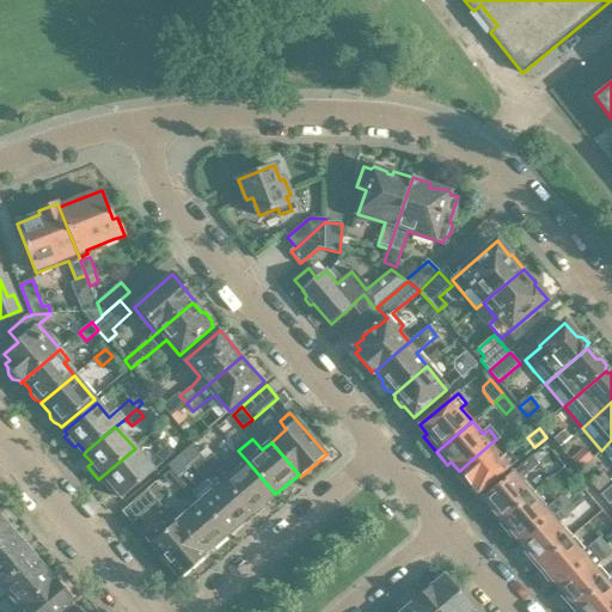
[(496,439),(459,471),(454,473),(466,488),(471,484),(478,494),(516,461),(508,452),(502,457),(493,445),(499,440),(496,439)]
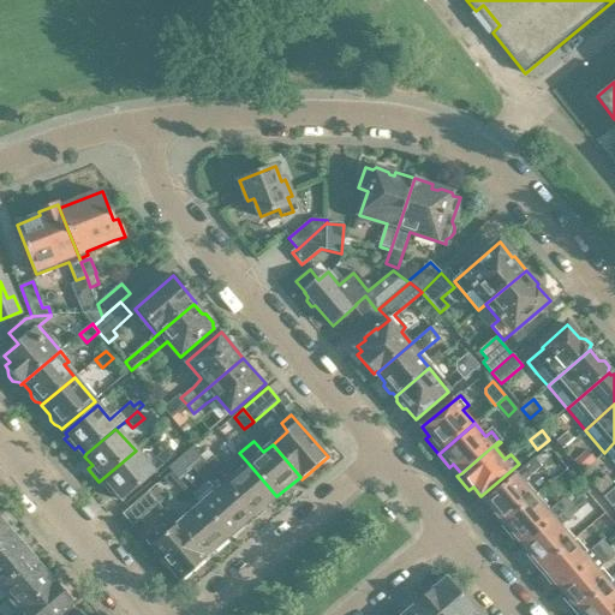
[(614,442),(604,453),(614,464),(614,442)]
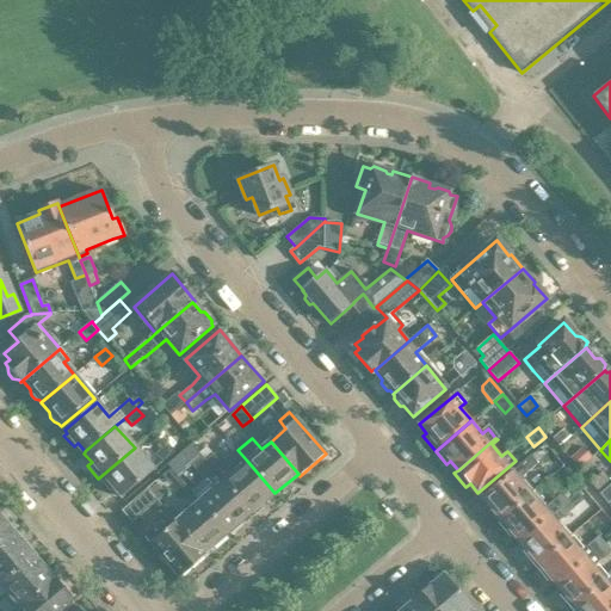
[(155,455),(162,462),(174,452),(167,444),(155,455)]
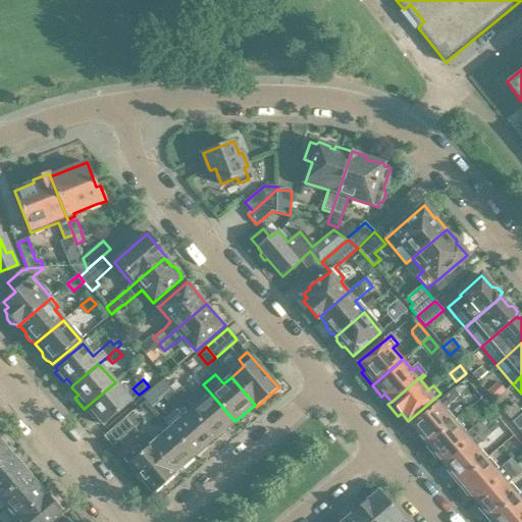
[(185,389),(184,389),(176,381),(170,387),(172,389),(215,438),(235,421),(211,394),(199,405),(185,389)]
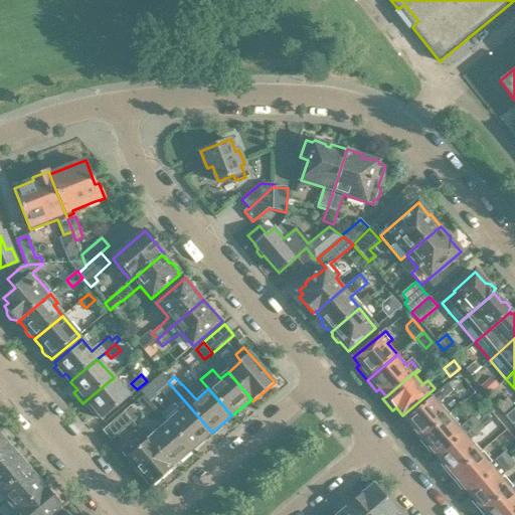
[(129,395),(114,377),(82,403),(94,414),(97,412),(103,419),(129,395)]
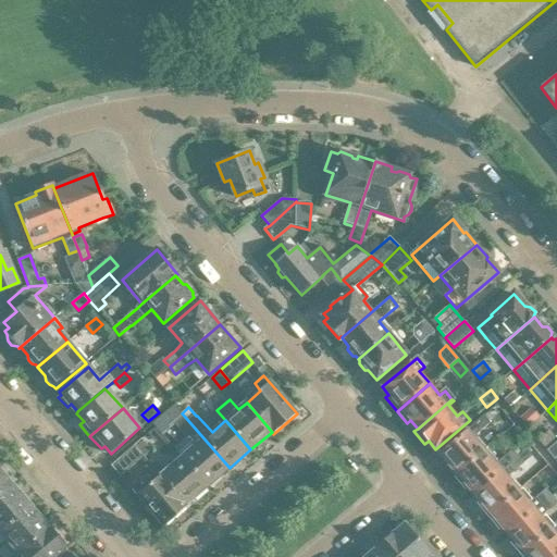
[(230,468),(184,416),(174,424),(188,440),(190,437),(197,445),(182,457),(208,486),(230,468)]
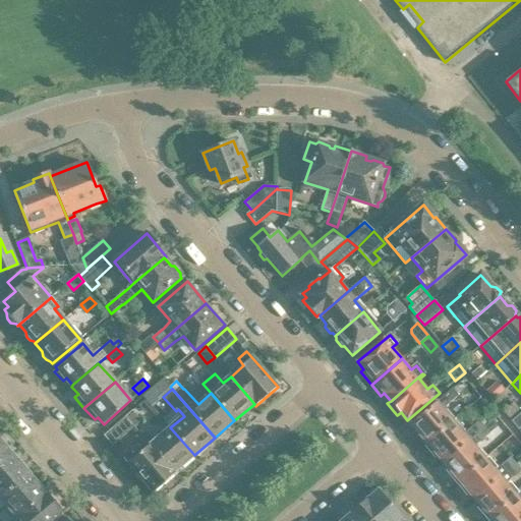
[(453,389),(410,424),(417,431),(414,433),(424,446),(453,421),(443,409),(458,396),(453,389)]
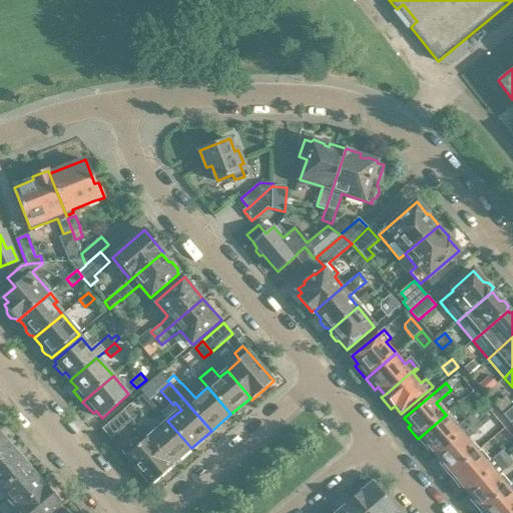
[(495,405),(502,413),(512,403),(506,396),(495,405)]
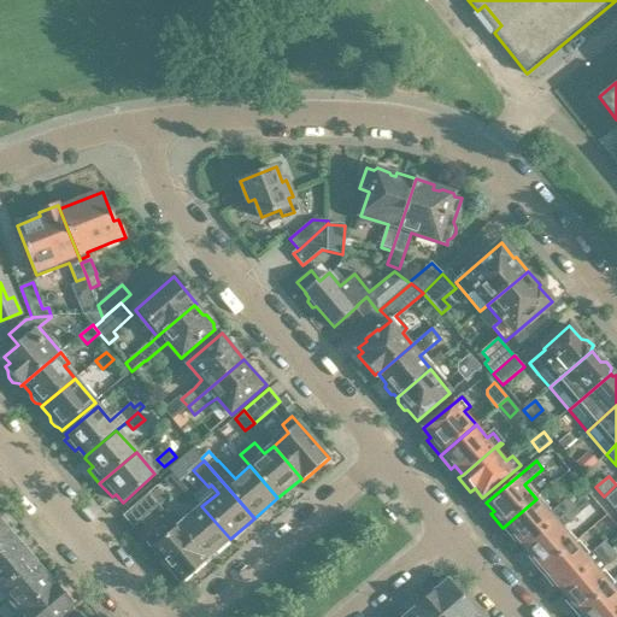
[(148,493),(159,505),(168,499),(157,486),(148,493)]
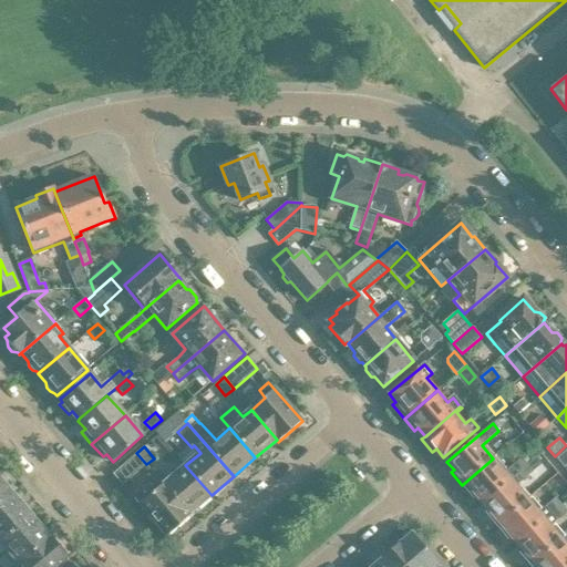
[(566,449),(556,459),(565,468),(566,465),(566,449)]
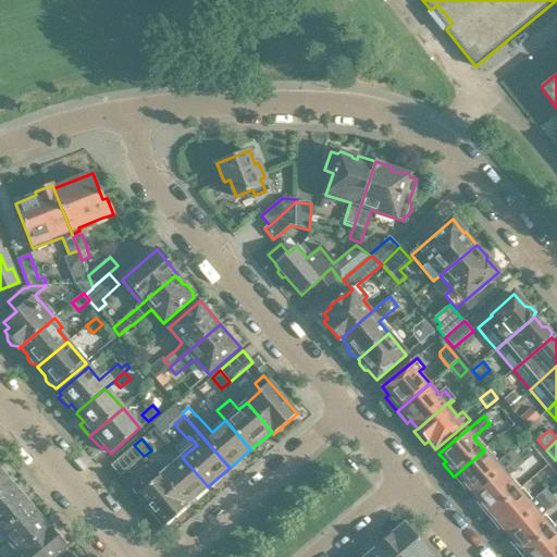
[(144,456),(134,445),(111,466),(121,477),(144,456)]
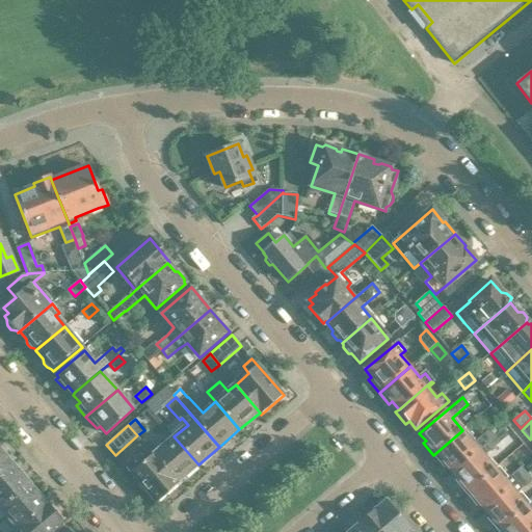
[(473,444),(462,430),(433,455),(445,469),(448,467),(452,472),(495,435),(489,429),(473,444)]
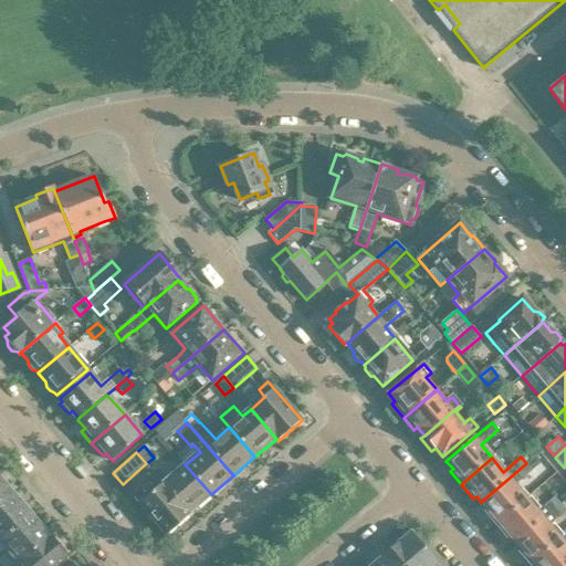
[(526,463),(481,502),(488,510),(485,511),(496,525),(527,498),(516,485),(533,471),(532,470),(537,465),(532,459),(526,463)]
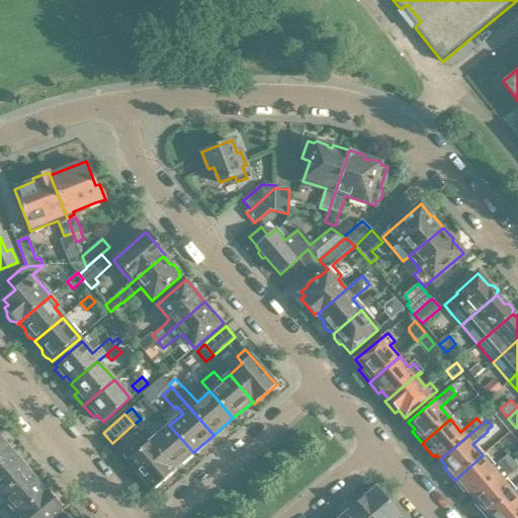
[(193,452),(169,425),(150,442),(173,469),(193,452)]
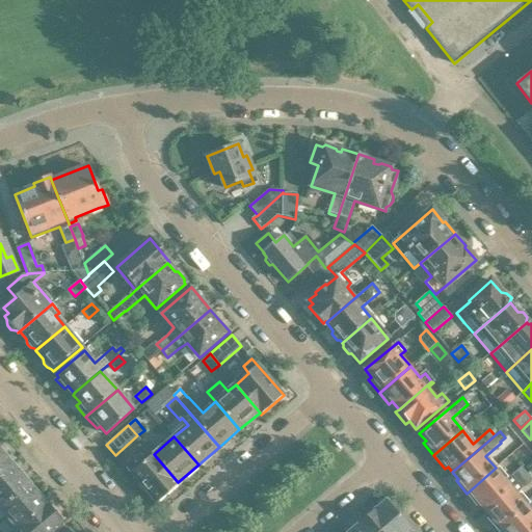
[(0,475),(15,462),(7,454),(3,454),(0,450),(0,475)]
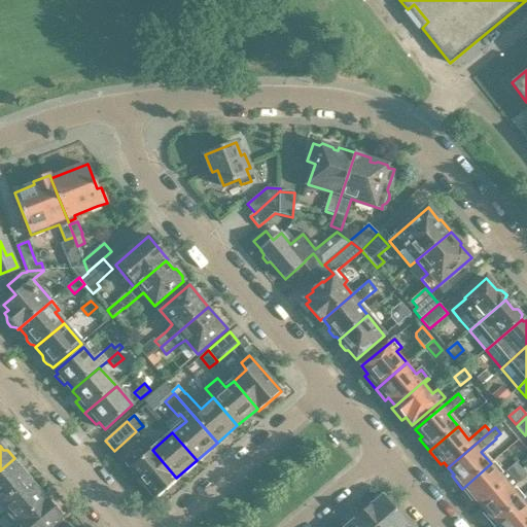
[(176,478),(152,450),(138,462),(132,455),(124,462),(155,498),(177,480),(176,478)]
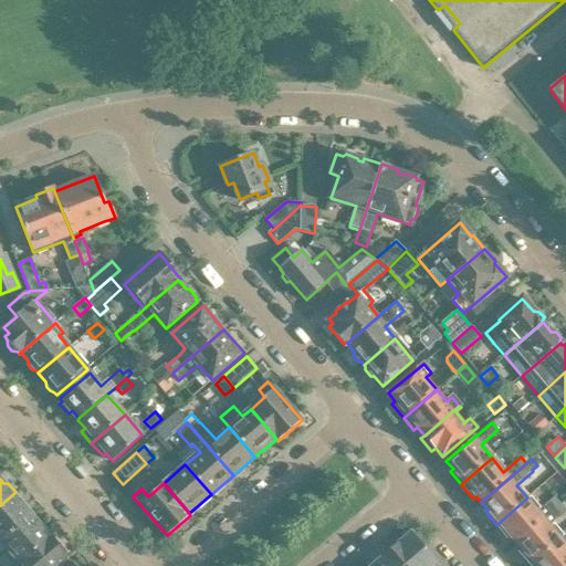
[(0,505),(0,542),(31,515),(24,506),(24,503),(16,492),(0,505)]
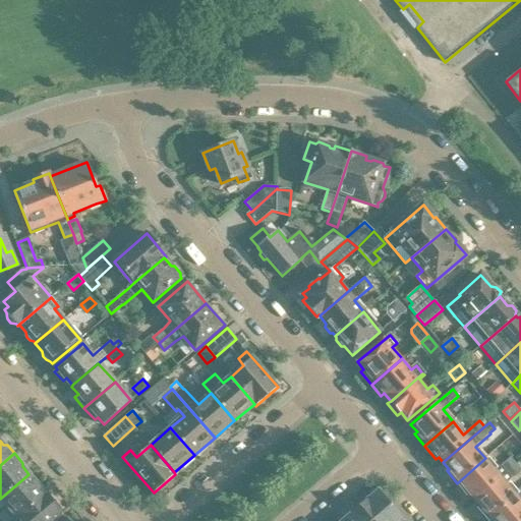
[(485,459),(485,458),(457,483),(468,496),(470,494),(474,500),(502,476),(516,463),(511,457),(496,470),(496,469),(498,468),(487,457),(485,459)]
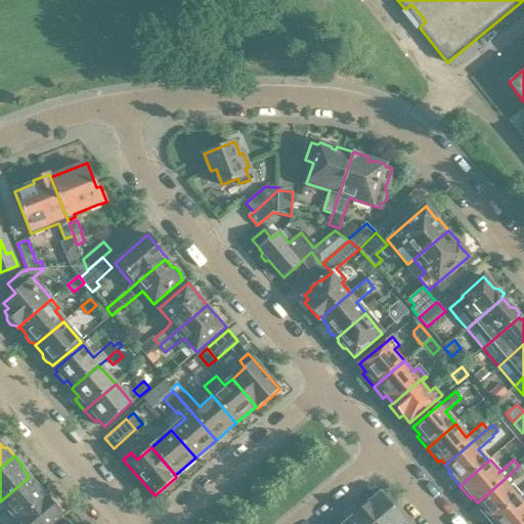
[(505,479),(477,503),(483,509),(481,511),(491,523),(522,495),(513,486),(511,487),(510,486),(523,473),(523,472),(519,466),(505,479)]
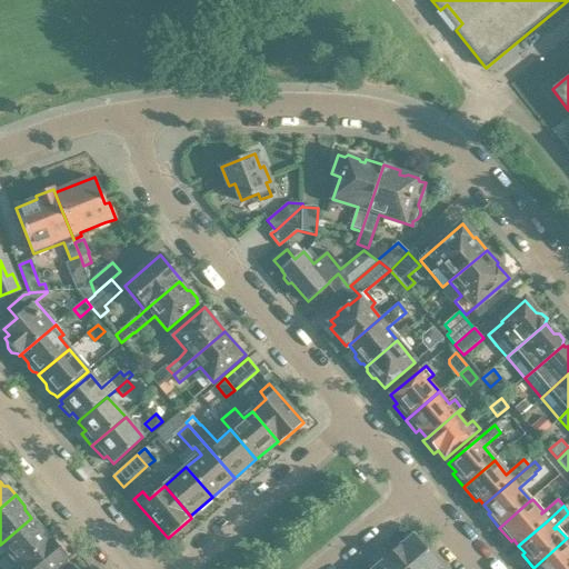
[(31,518),(0,545),(0,557),(7,552),(18,566),(51,538),(43,528),(39,528),(31,518)]
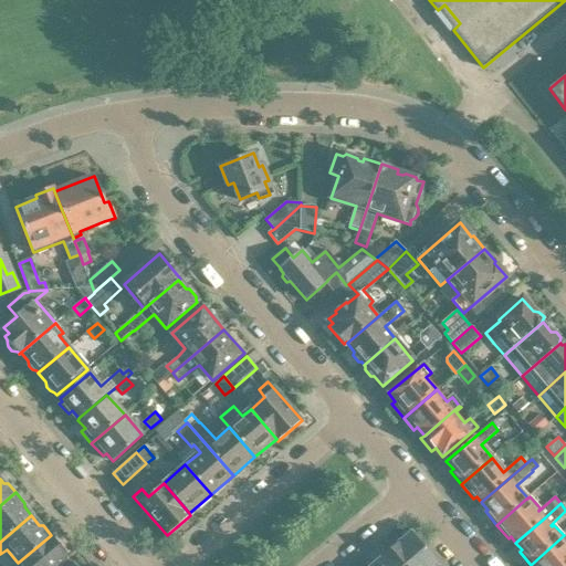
[(398,543),(390,549),(404,565),(433,565),(438,564),(411,533),(399,544),(398,543)]
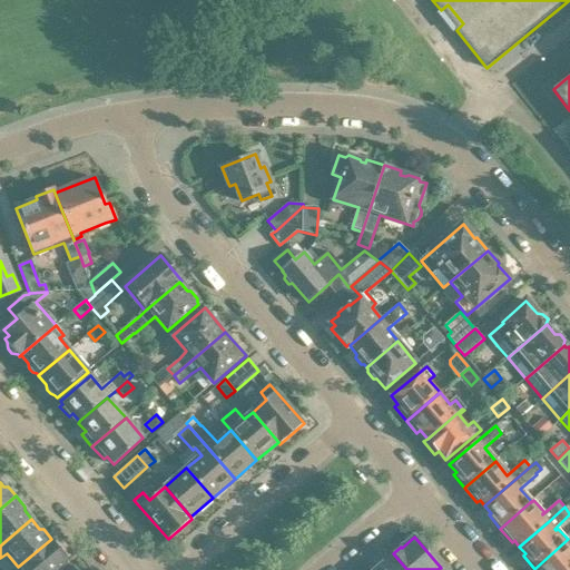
[(60,549),(51,539),(18,567),(20,569),(58,569),(68,562),(60,552),(60,549)]
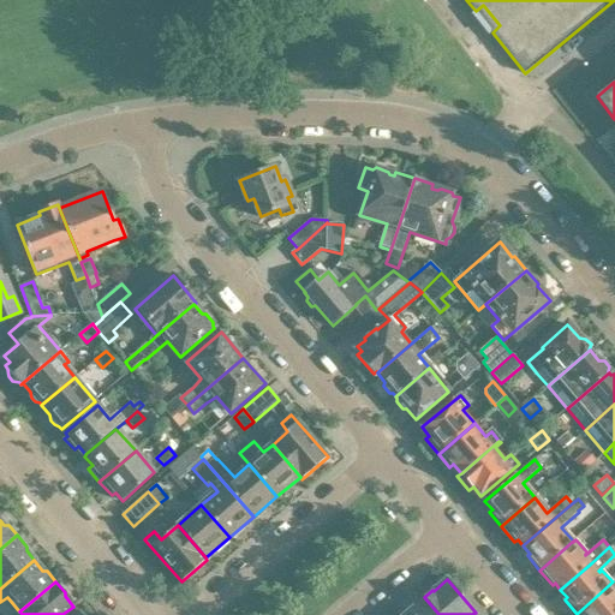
[(614,614),(614,585),(613,581),(577,614),(614,614)]
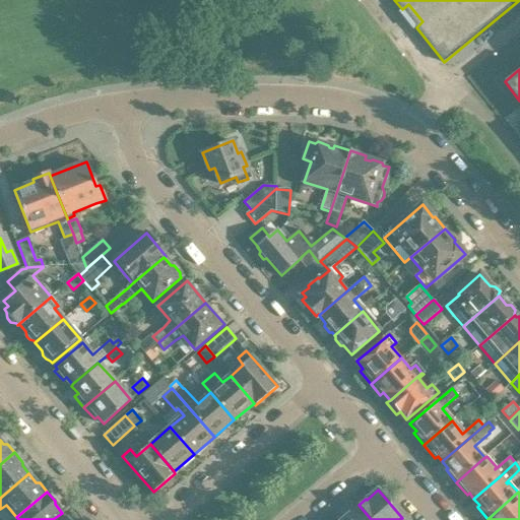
[(371,519),(359,505),(350,512),(351,513),(342,519),(371,519)]
